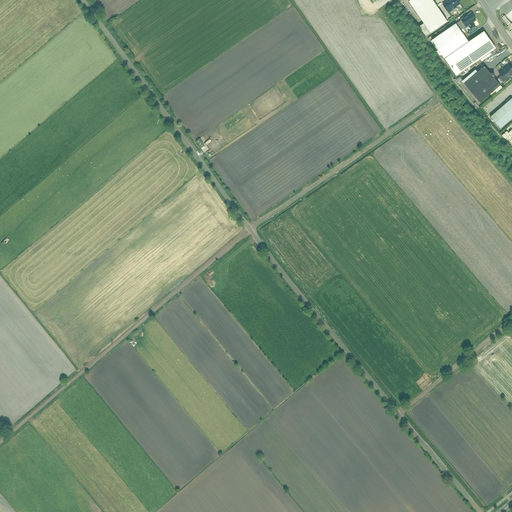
[(432,0),(411,0),(409,2),(412,6),(428,29),(431,33),(447,22),(432,0)]
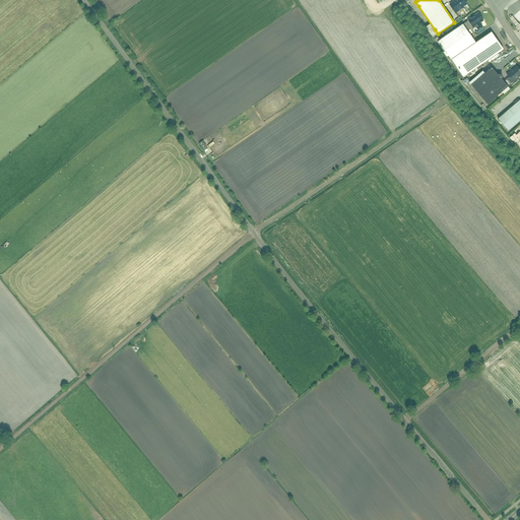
[(467,4),(464,0),(456,0),(450,4),(456,12),(463,8),(463,6),(467,4)]
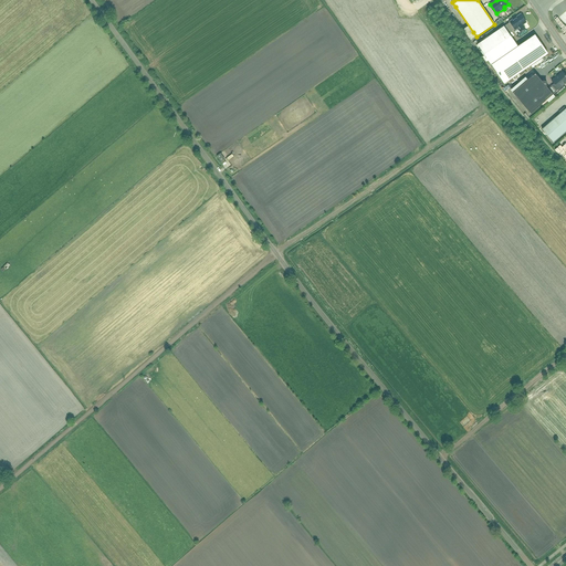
[(525,29),(523,24),(526,22),(521,14),(510,22),(478,44),(504,83),(548,54),(535,35),(517,46),(509,33),(517,28),(520,32),(525,29)]
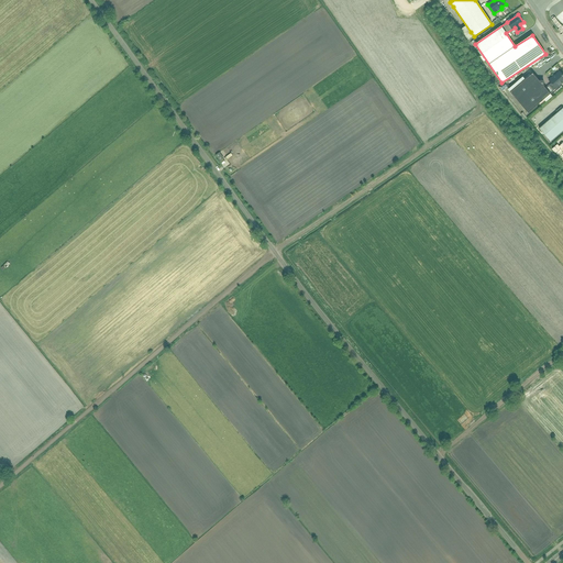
[(562,81),(562,75),(560,72),(553,77),(549,80),(553,85),(551,87),(554,90),(555,88),(556,89),(561,85),(562,81)]
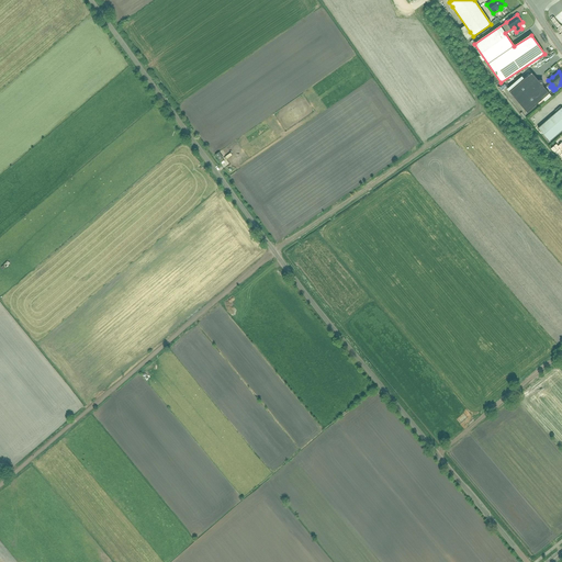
[(527,113),(549,93),(542,86),(543,81),(538,81),(531,74),(509,92),(527,113)]
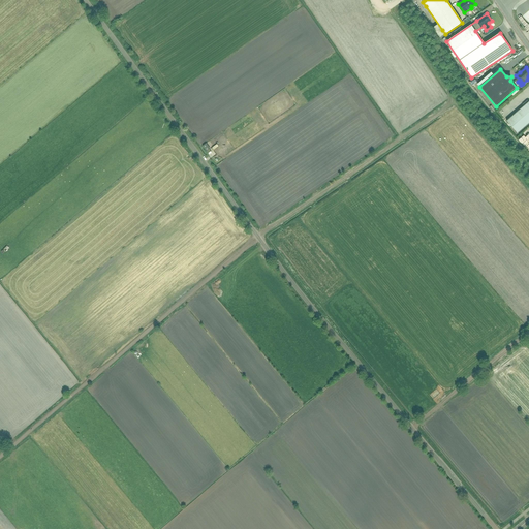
[(528,100),(527,101),(524,103),(524,105),(506,121),(518,133),(528,123),(528,100)]
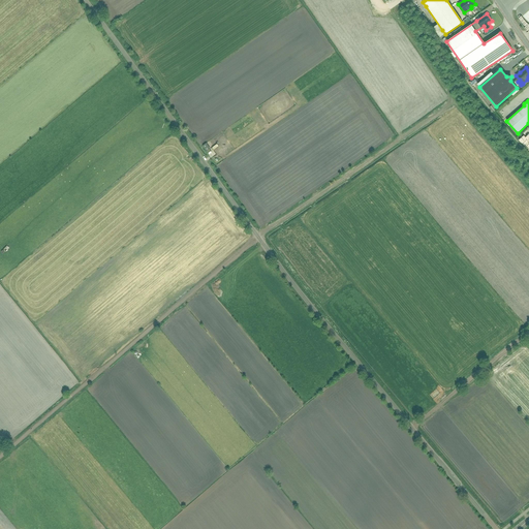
[(528,141),(524,135),(519,139),(528,151),(528,150),(528,141)]
